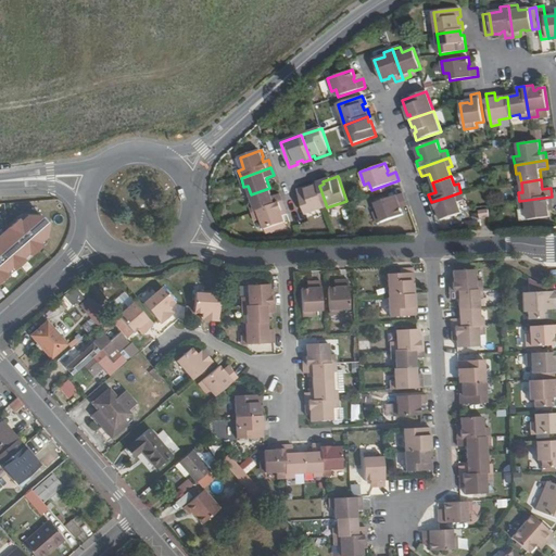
[(298,190),(306,215),(327,207),(319,186),(318,184),(311,186),(312,188),(306,190),(306,187),(298,190)]
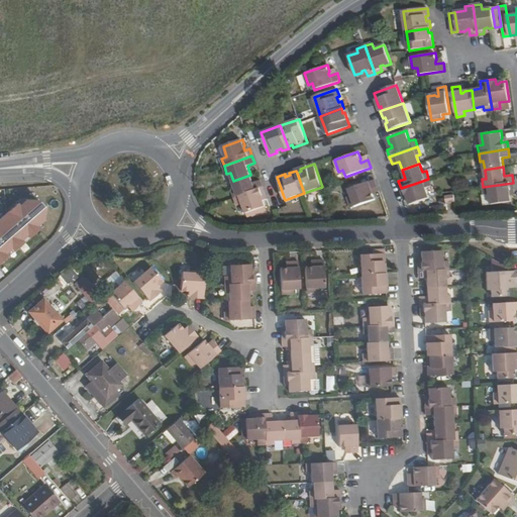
[(250,175),(233,181),(236,189),(232,190),(235,198),(264,188),(261,181),(253,183),(250,175)]
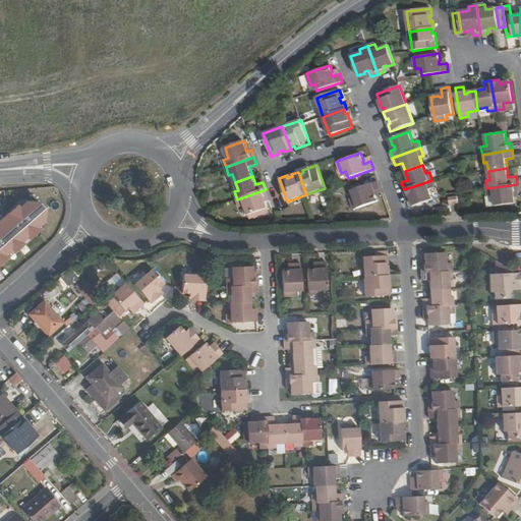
[(435,187),(431,180),(417,185),(404,189),(406,197),(411,195),(412,198),(411,199),(413,207),(432,199),(429,189),(435,187)]
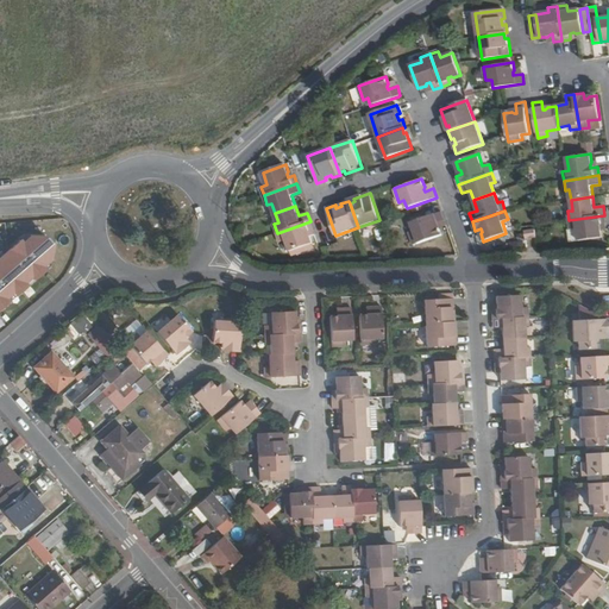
[(443,236),(439,228),(438,227),(435,224),(445,220),(441,212),(412,223),(414,230),(410,232),(415,245),(443,236)]
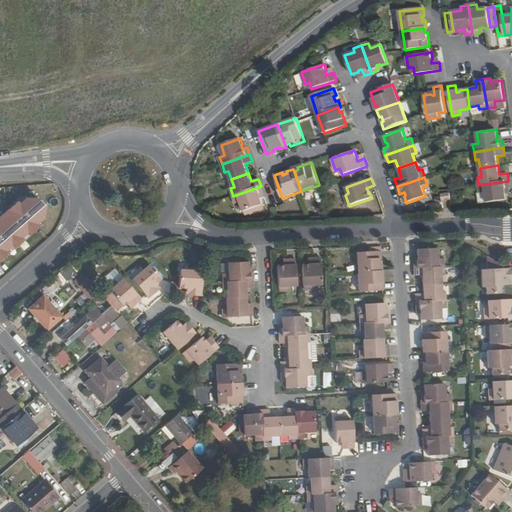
[(507,200),(506,193),(504,192),(504,189),(509,188),(508,181),(478,185),(480,193),(485,192),(487,203),(507,200)]
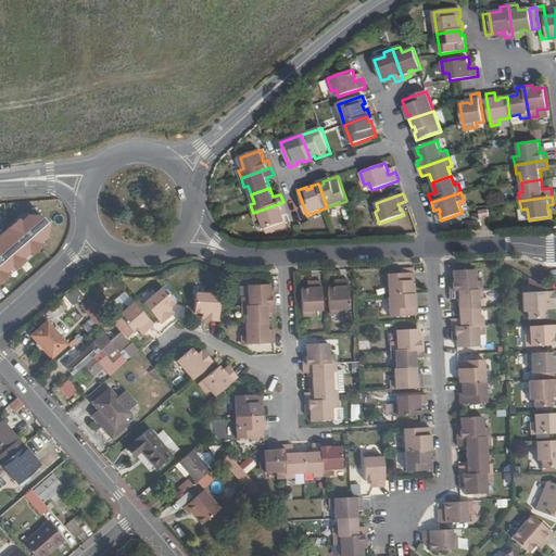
[(286,210),(283,202),(253,213),(256,220),(262,218),(266,229),(286,223),(283,216),(283,215),(281,214),(280,212),(286,210)]
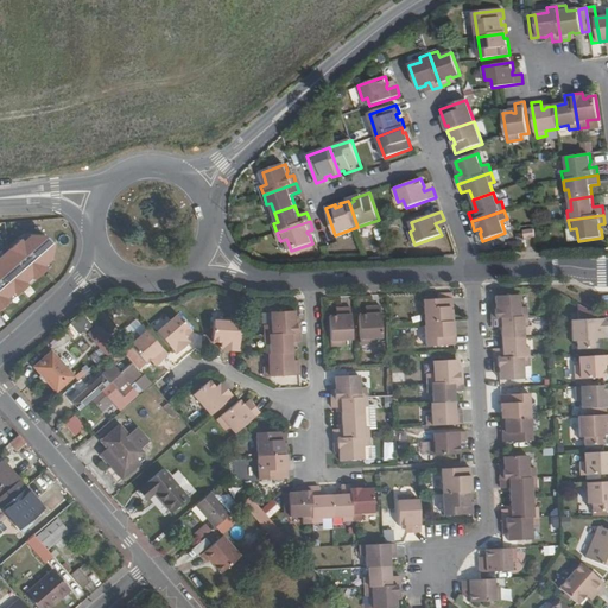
[(576,228),(570,229),(568,229),(569,242),(578,241),(576,228)]
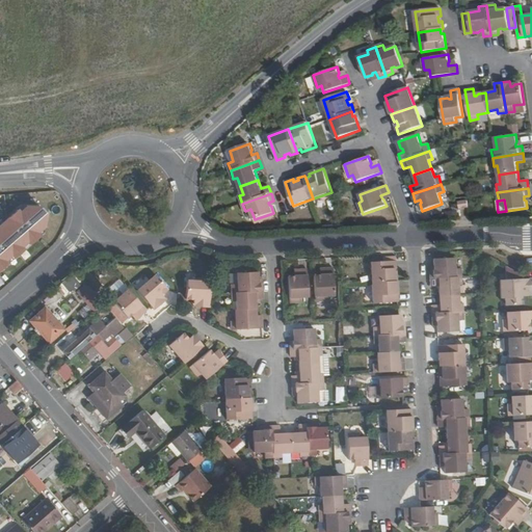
[(0,270),(46,238),(46,213),(41,206),(26,206),(0,223),(0,270)]
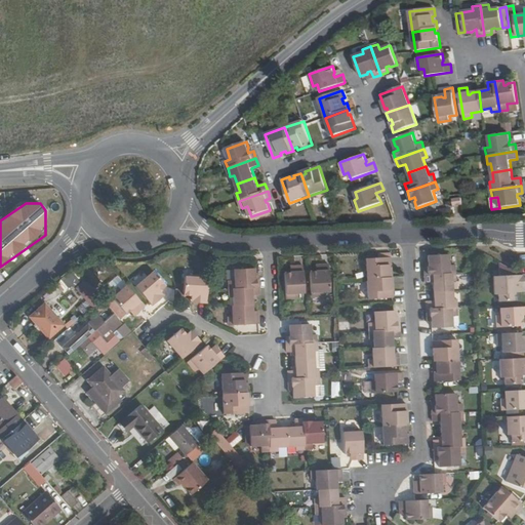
[(389,266),(391,266),(391,253),(378,253),(378,258),(366,258),(367,279),(390,278),(392,278),(392,271),(389,271),(389,266)]
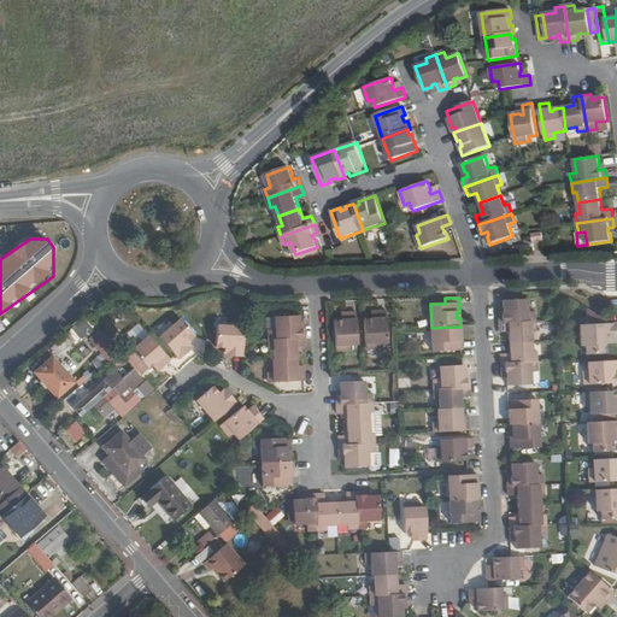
[(498,313),(499,323),(523,322),(534,321),(534,311),(528,311),(527,299),(503,300),(503,307),(505,310),(505,313),(498,313)]
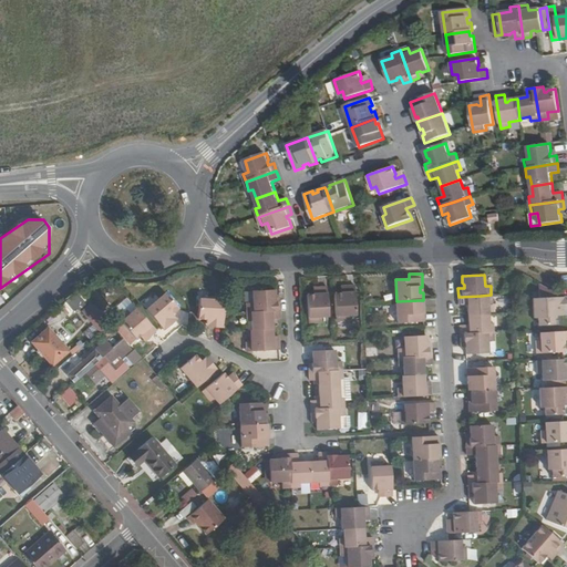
[(342,294),(334,294),(336,321),(349,320),(349,315),(357,315),(356,285),(346,286),(347,295),(343,295),(342,294)]
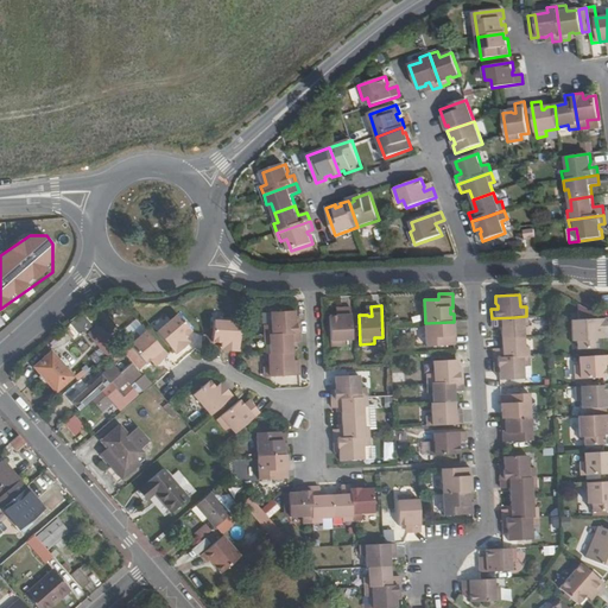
[(577,305),(577,320),(597,318),(596,315),(577,305)]
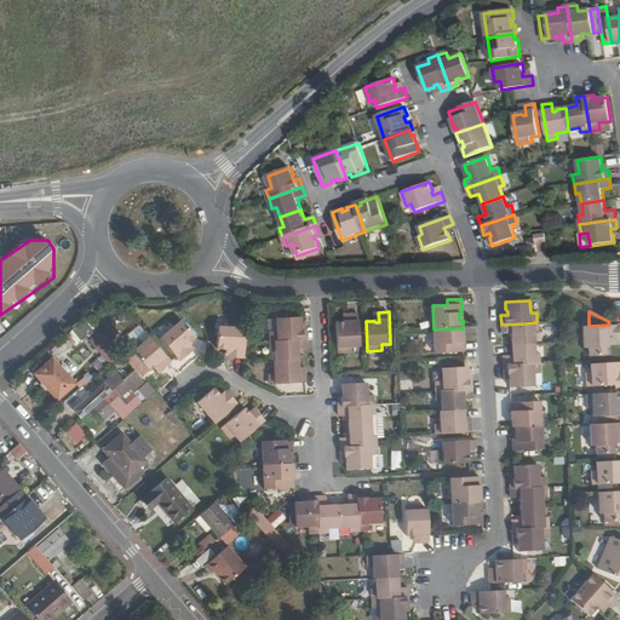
[(357,314),(348,315),(349,325),(345,325),(344,322),(336,323),(337,352),(351,351),(350,346),(360,346),(357,314)]
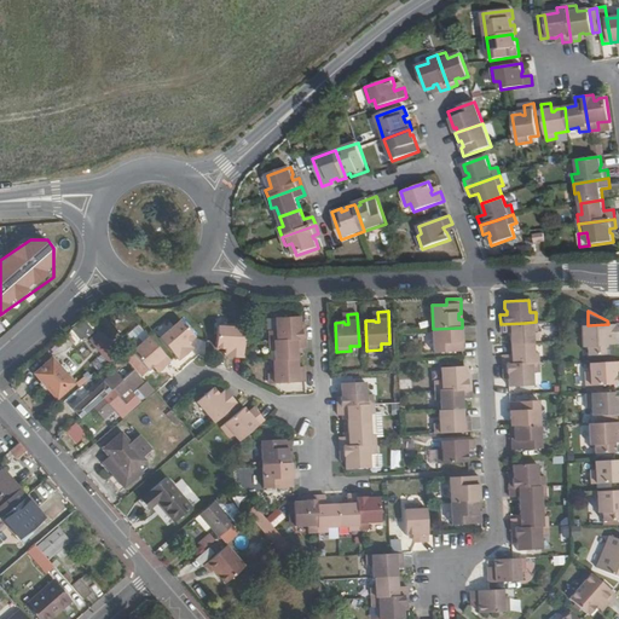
[(76,346),(98,329),(87,316),(65,334),(76,346)]
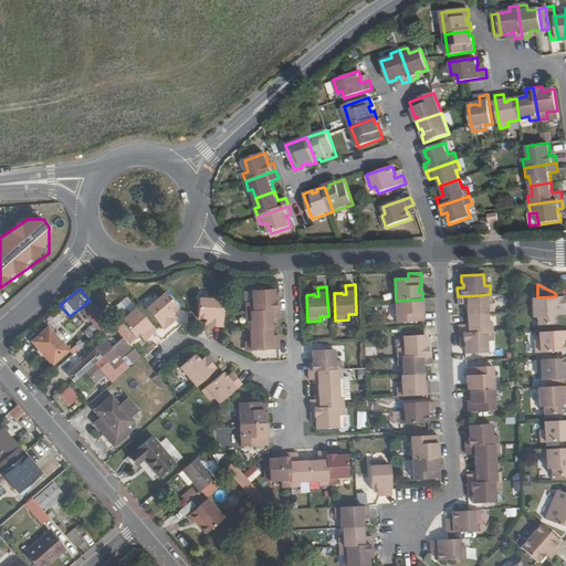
[(247,312),(280,310),(279,302),(273,302),(273,299),(274,296),(274,290),(252,291),(252,302),(247,303),(247,312)]
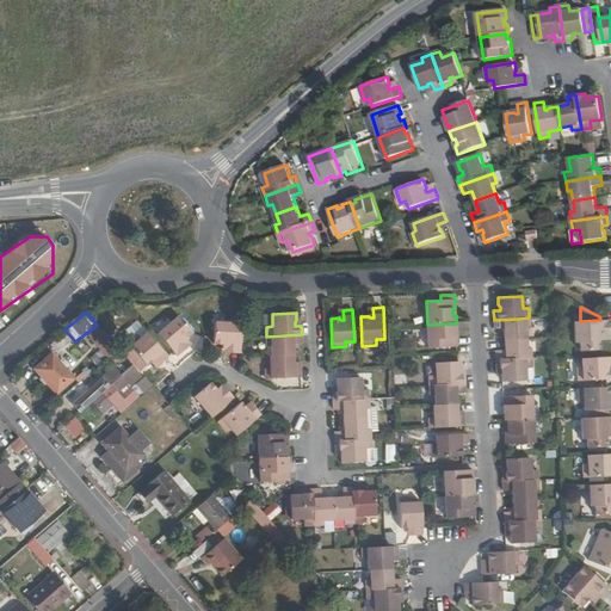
[(192,332),(179,316),(158,334),(177,356),(187,346),(186,344),(189,341),(185,339),(192,332)]
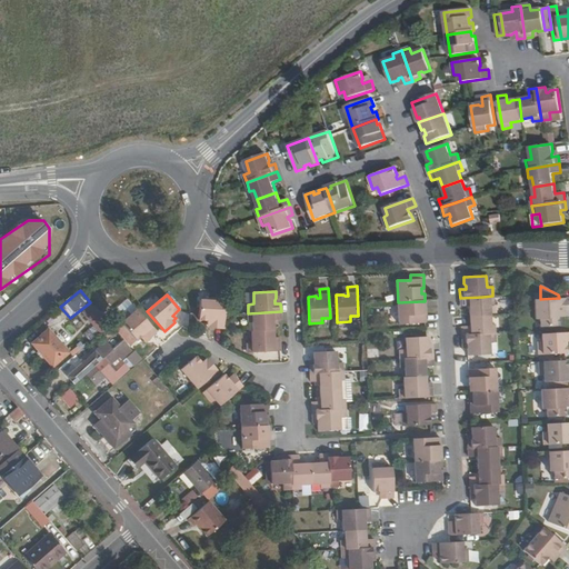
[(482,297),(460,298),(460,306),(469,306),(469,316),(490,315),(489,305),(493,305),(492,296),(482,297)]
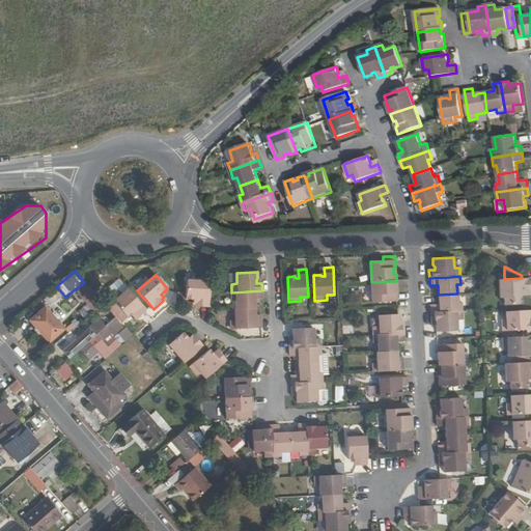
[(118,278),(107,288),(114,298),(127,287),(118,278)]
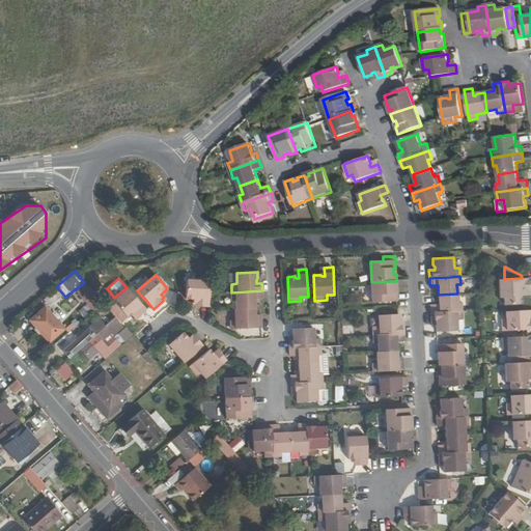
[(520,296),(522,296),(522,291),(529,291),(528,278),(522,278),(504,279),(499,279),(500,298),(503,298),(504,305),(520,304),(520,296)]
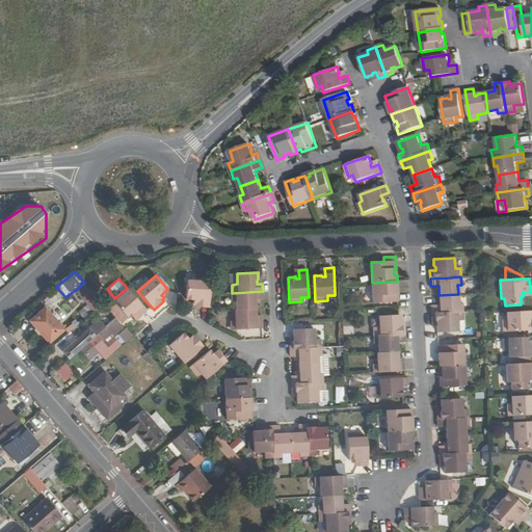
[(209,308),(210,294),(211,283),(187,282),(186,300),(194,300),(194,304),(197,304),(197,307),(209,308)]
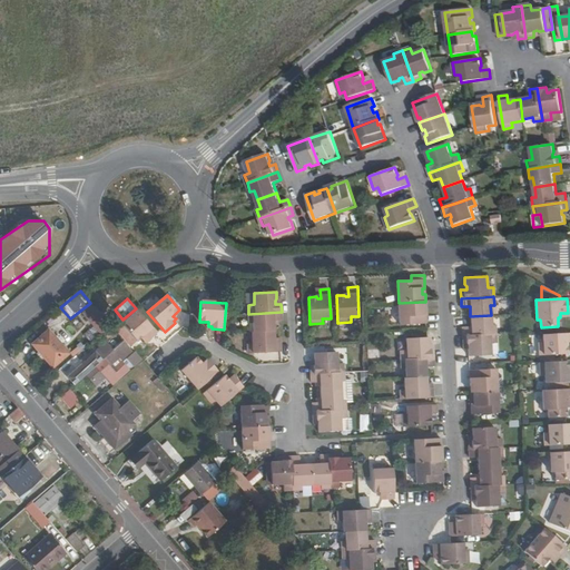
[(426,323),(425,306),(423,307),(423,302),(399,303),(400,324),(426,323)]
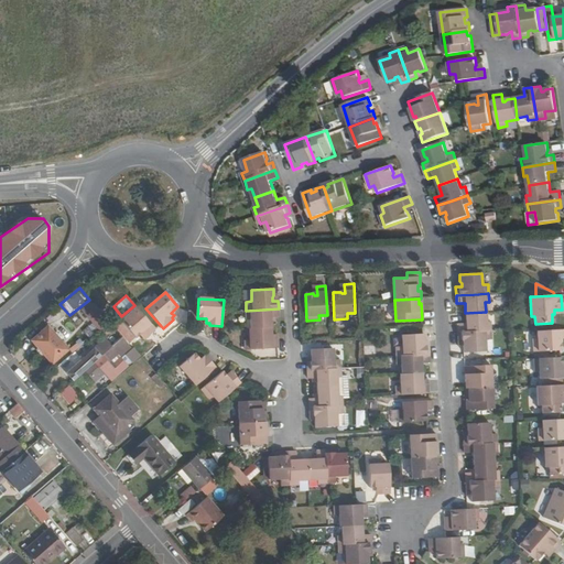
[(99,331),(110,321),(91,300),(82,308),(99,331)]
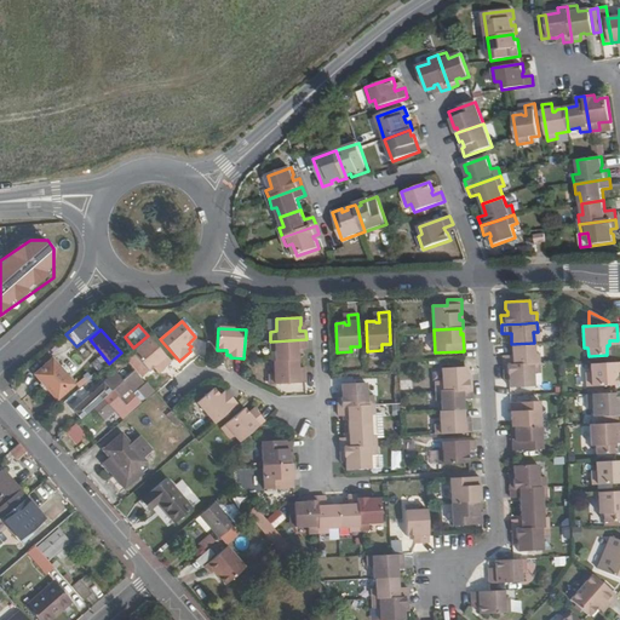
[(275,351),(276,361),(298,360),(298,349),(306,349),(306,339),(270,342),(271,351),(275,351)]
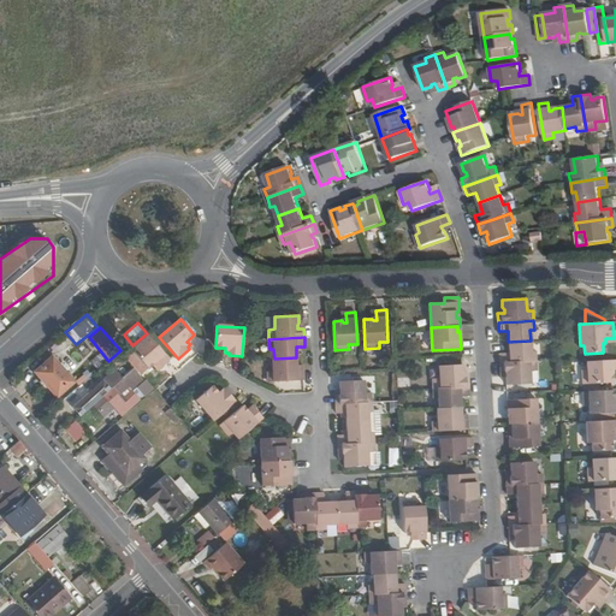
[(165,367),(172,361),(150,338),(144,343),(141,341),(130,349),(150,372),(155,367),(160,363),(165,367)]
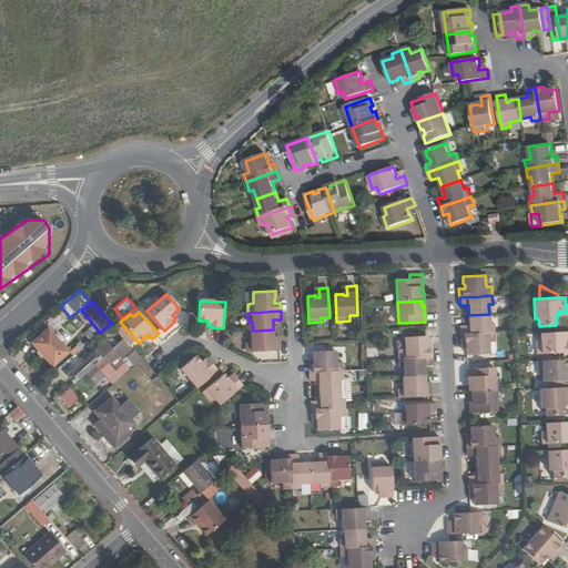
[(460,326),(462,334),(485,333),(494,333),(494,324),(489,324),(489,314),(468,315),(469,325),(460,326)]
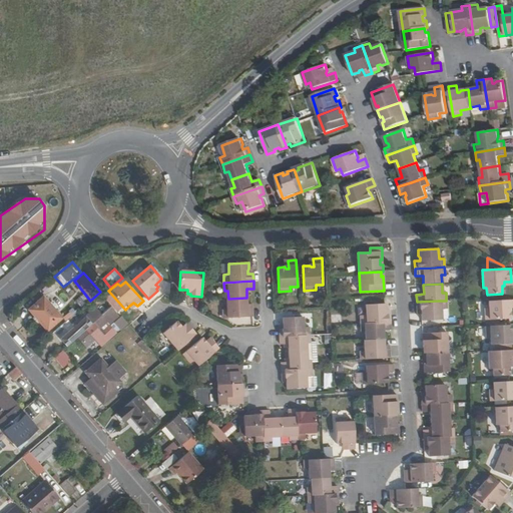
[(43,297),(29,310),(47,330),(61,318),(43,297)]
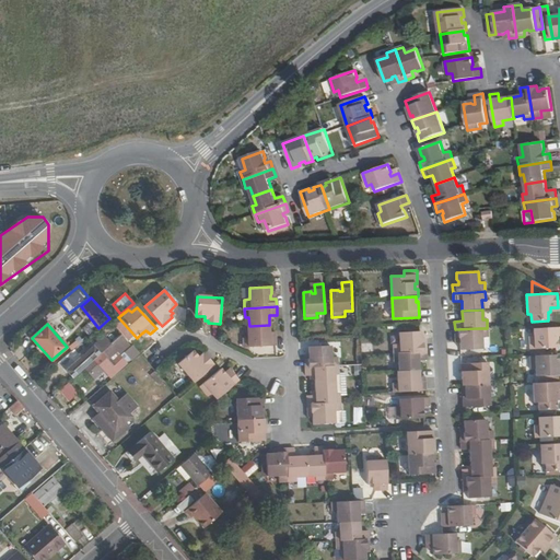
[(269,325),(249,326),(247,326),(248,338),(244,338),(244,347),(277,346),(276,337),(268,337),(268,335),(270,333),(269,325)]
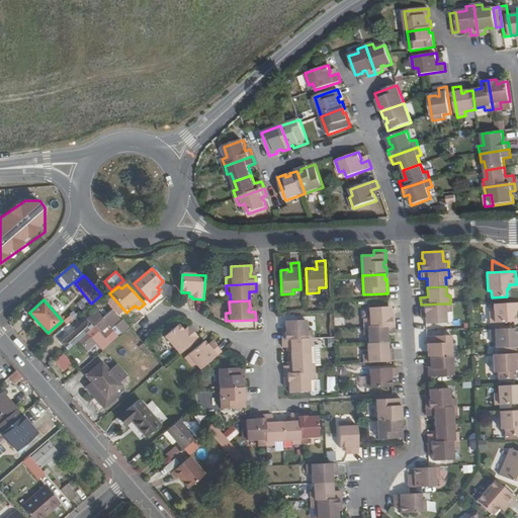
[(517,303),(493,304),(493,312),(489,312),(490,323),(515,322),(515,316),(513,314),(513,312),(517,311),(517,303)]
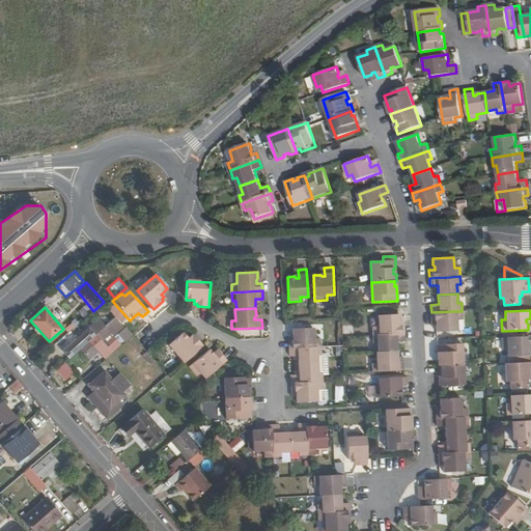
[(438,323),(436,325),(437,332),(457,331),(456,319),(463,319),(462,311),(453,311),(431,312),(431,320),(438,320),(438,323)]
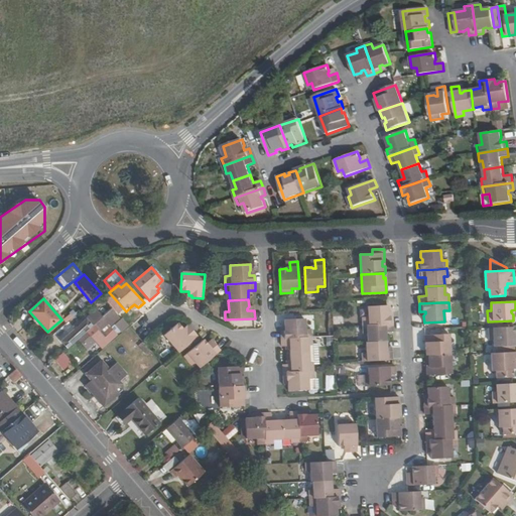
[(139,309),(138,307),(134,304),(130,307),(135,312),(139,309)]
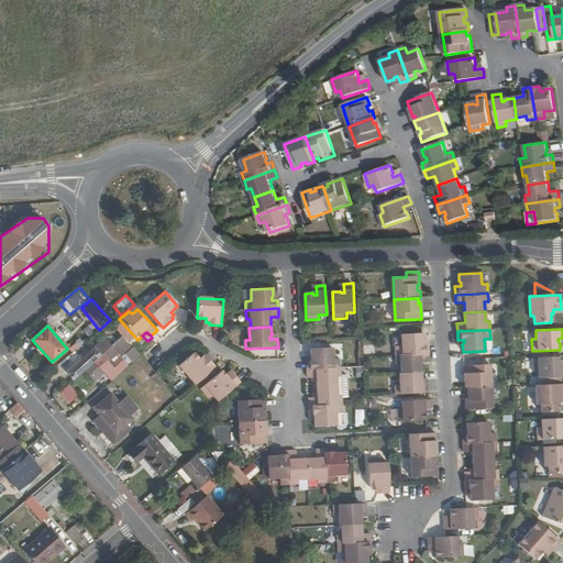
[(422,342),(423,341),(423,333),(401,334),(401,345),(395,346),(396,355),(429,353),(428,345),(422,345),(422,342)]
